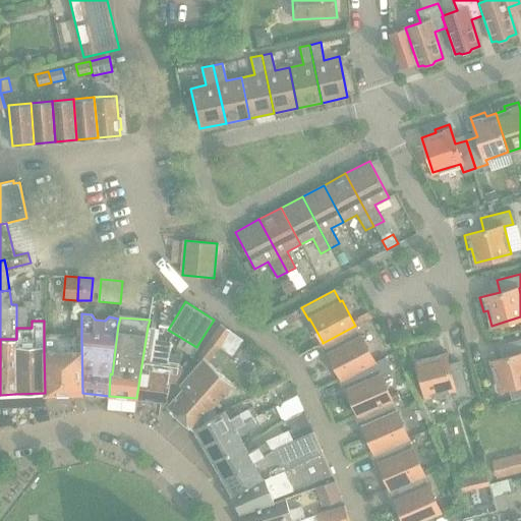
[(192,429),(195,426),(234,384),(209,360),(221,347),(232,331),(221,324),(210,340),(197,359),(199,361),(180,384),(183,387),(166,406),(192,429)]
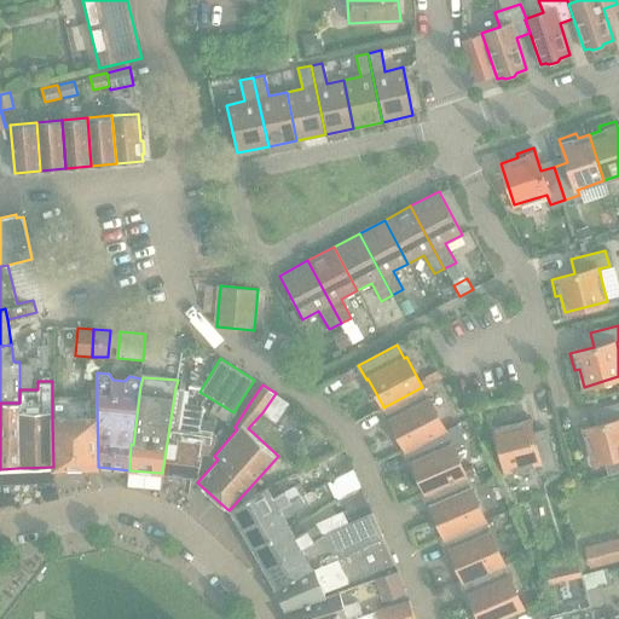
[(175,388),(162,473),(196,478),(202,452),(208,453),(218,438),(212,437),(213,432),(200,429),(203,405),(187,403),(189,391),(175,388)]
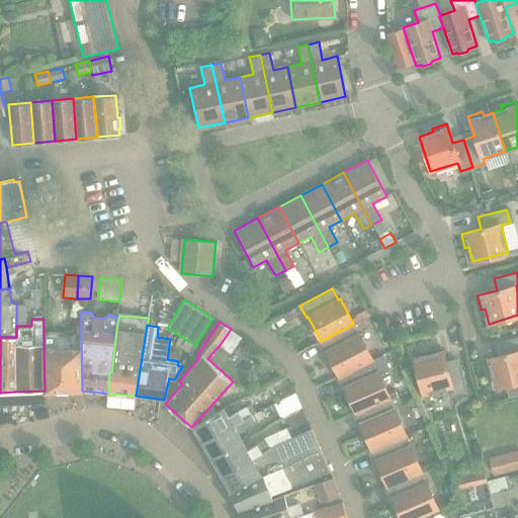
[(356,335),(351,325),(321,341),(321,340),(319,341),(325,353),(327,352),(339,375),(339,376),(370,359),(370,360),(372,360),(358,334),(356,335)]
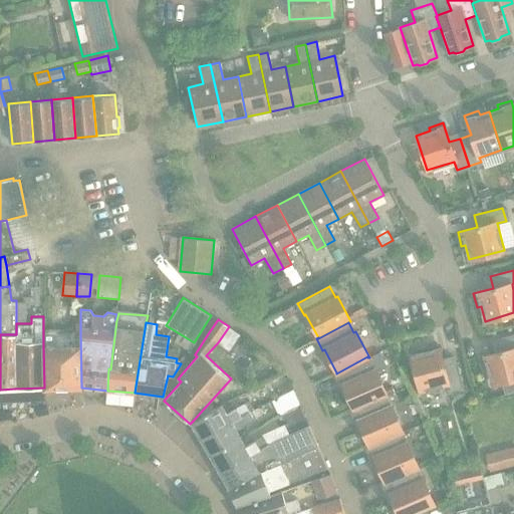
[(81,388),(80,333),(56,333),(56,345),(43,345),(44,388),(81,388)]
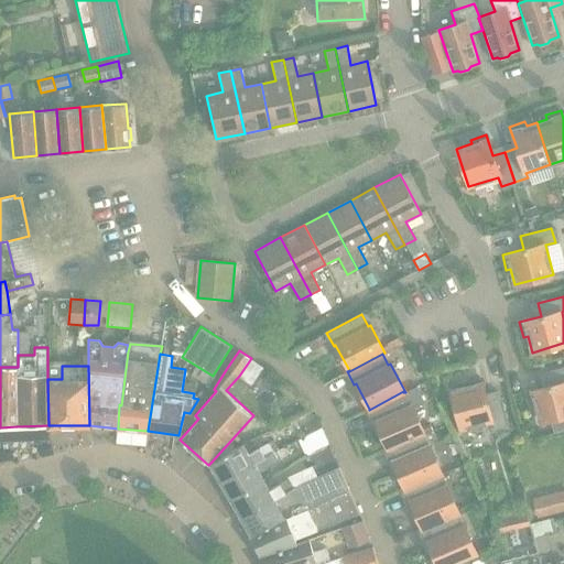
[(539,422),(563,414),(563,368),(545,373),(549,386),(527,391),(531,408),(535,407),(539,422)]
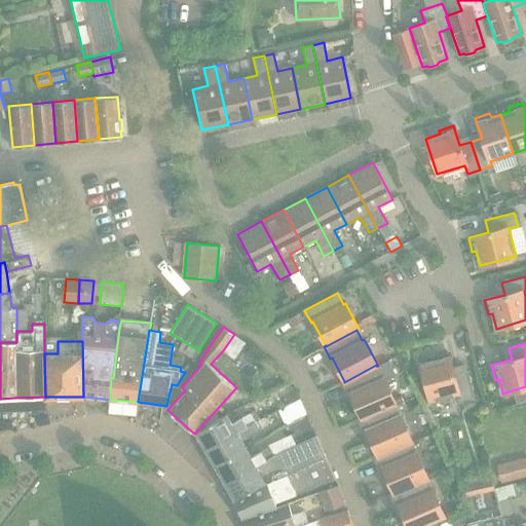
[(465,370),(453,373),(448,352),(434,357),(435,361),(420,364),(429,400),(457,393),(459,402),(473,399),(465,370)]
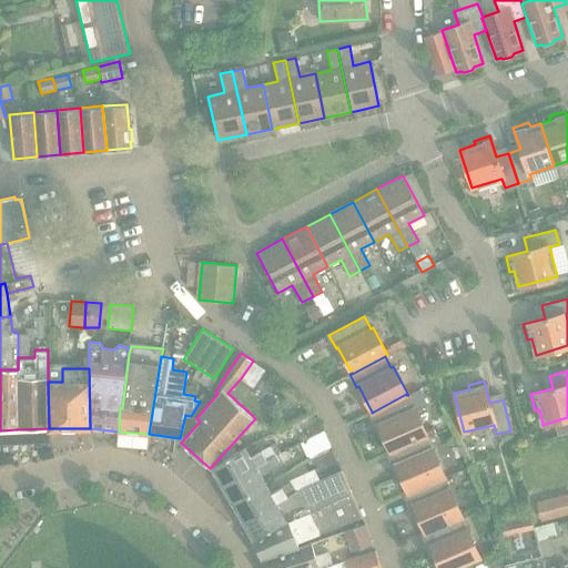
[(413,409),(406,395),(406,394),(372,413),(372,412),(371,413),(376,426),(378,425),(389,452),(391,453),(425,437),(425,438),(427,437),(415,408),(413,409)]
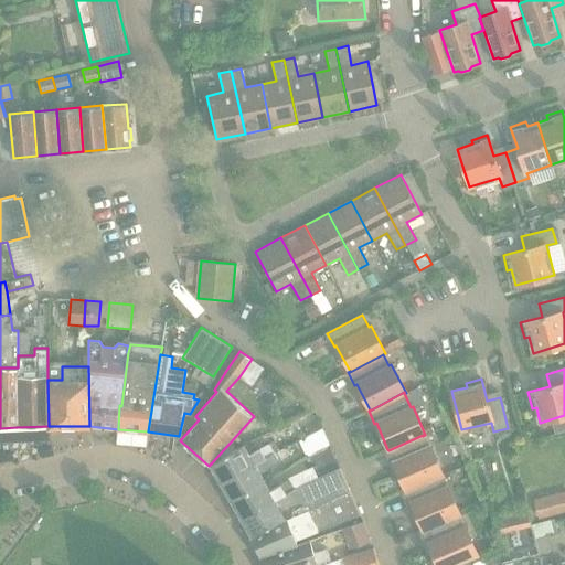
[(305,438),(322,428),(316,411),(297,420),(305,438)]
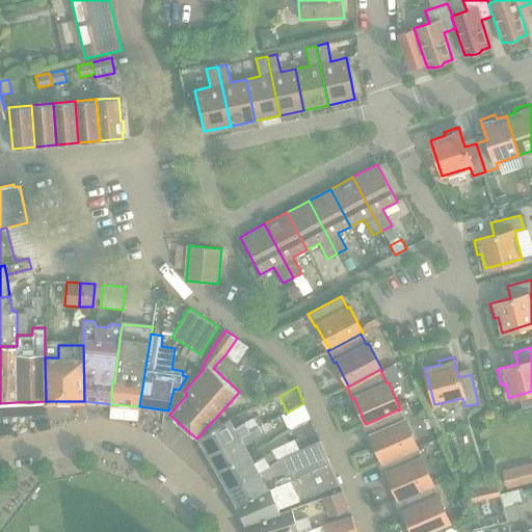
[(303,403),(287,413),(282,415),(289,430),(310,419),(303,403)]
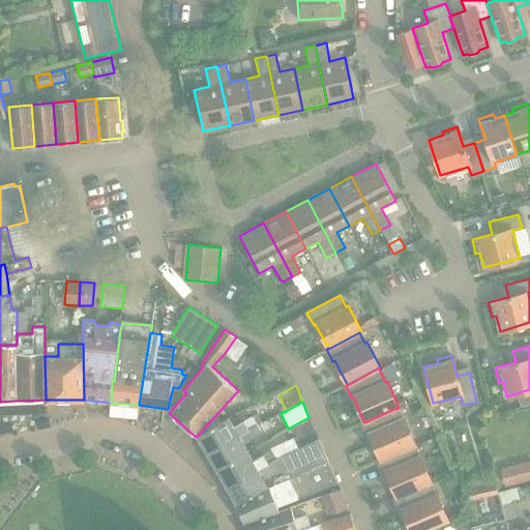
[(401,419),(396,409),(396,408),(364,422),(363,421),(361,422),(367,435),(370,435),(380,459),(380,460),(413,445),(413,446),(415,445),(403,418),(401,419)]
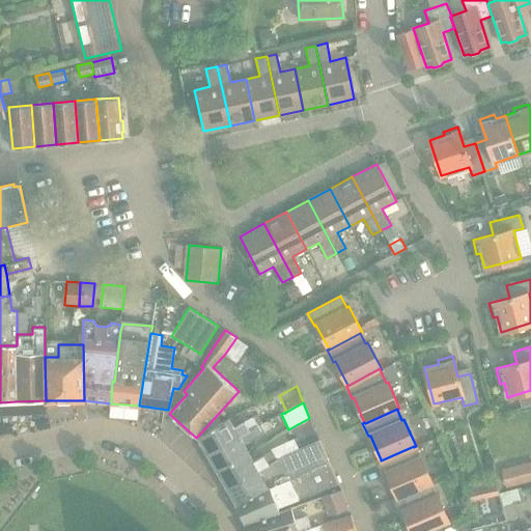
[(205,445),(208,452),(258,424),(258,423),(261,421),(258,415),(234,426),(233,424),(224,429),(221,423),(199,435),(200,437),(199,440),(202,445),(205,445)]
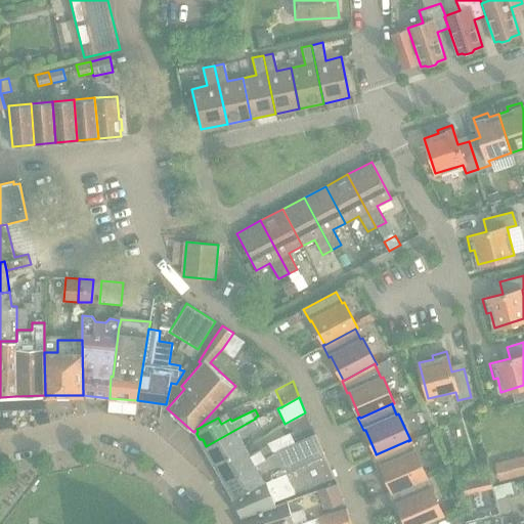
[(216,463),(247,446),(242,438),(260,428),(255,419),(206,446),(209,450),(208,454),(211,460),(214,461),(216,463)]
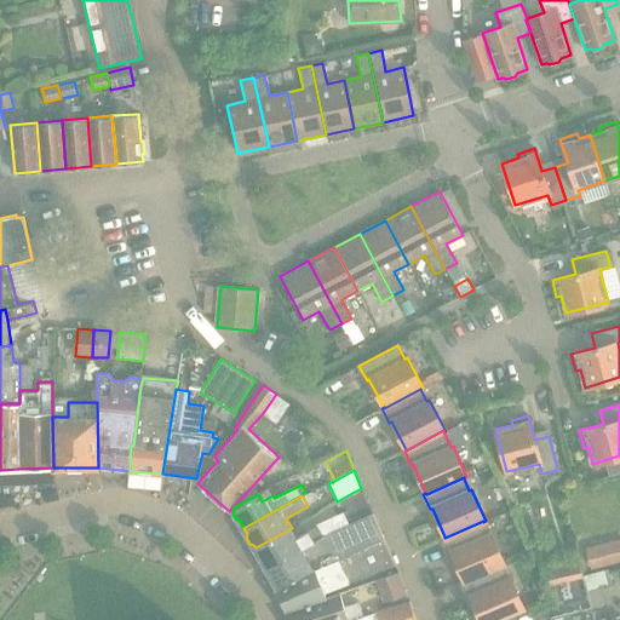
[(334,562),(383,538),(372,512),(325,535),(267,567),(270,574),(268,578),(271,584),(276,585),(276,586),(282,583),(283,585),(309,570),(334,562)]
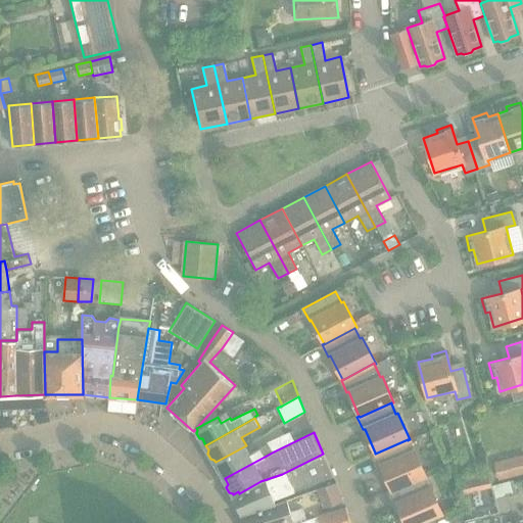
[(412,450),(408,440),(408,439),(375,454),(375,453),(373,454),(379,467),(380,466),(391,490),(391,491),(423,477),(424,477),(425,477),(414,449),(412,450)]
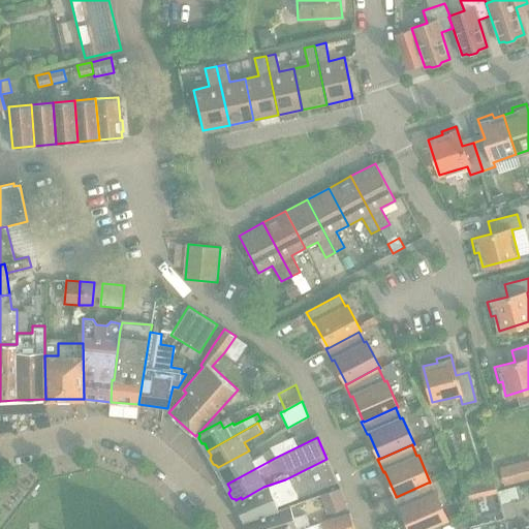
[(227,484),(277,457),(272,448),(253,459),(249,450),(218,467),(219,469),(217,471),(220,477),(223,477),(227,484)]
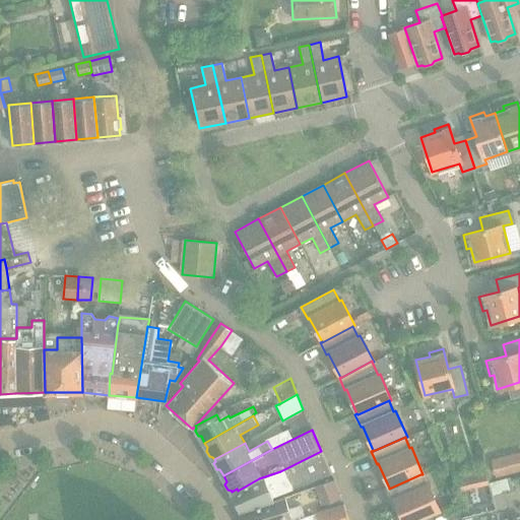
[(519,468),(519,450),(492,458),(496,475),(519,468)]
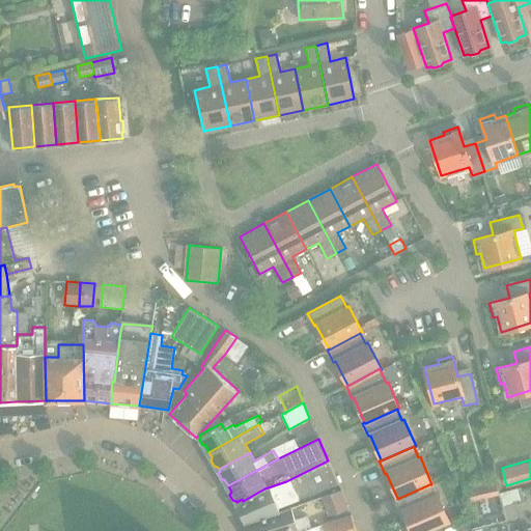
[(243,524),(279,511),(278,509),(338,483),(328,460),(286,481),(264,488),(243,501),(242,499),(236,502),(233,504),(243,519),(243,524)]
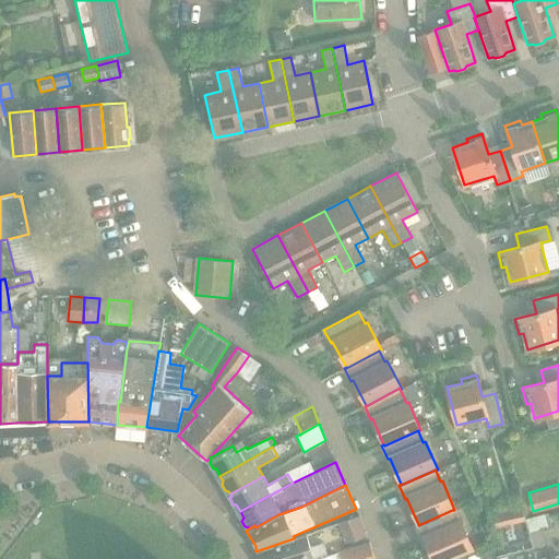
[(458,522),(453,510),(452,510),(418,525),(418,524),(416,525),(421,538),(424,537),(432,558),(449,558),(472,549),(460,521),(458,522)]
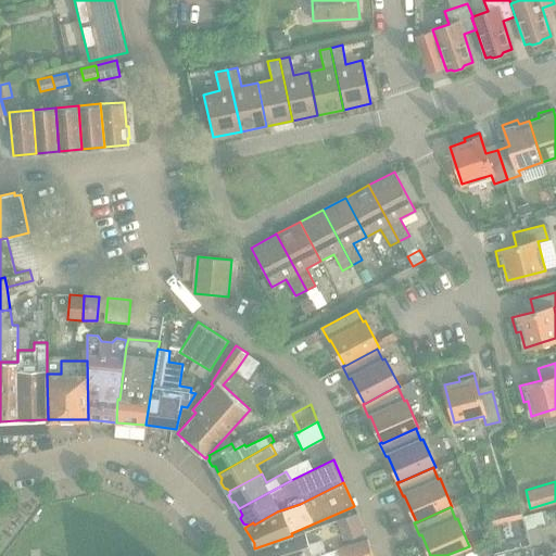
[(337,519),(344,540),(364,532),(356,513),(337,519)]
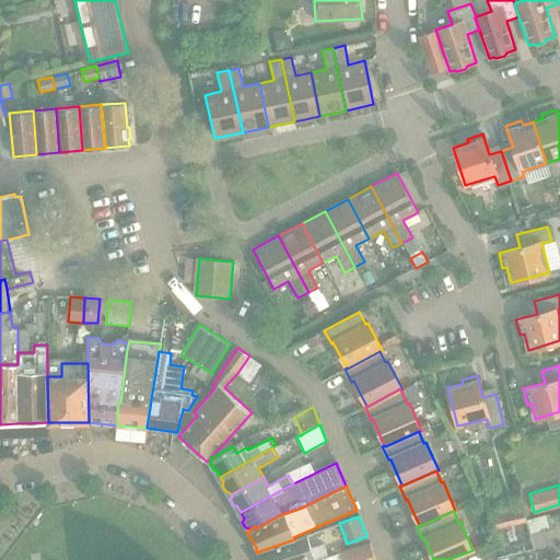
[(259,559),(313,559),(328,556),(324,544),(311,548),(307,538),(295,543),(294,539),(256,552),(259,559)]
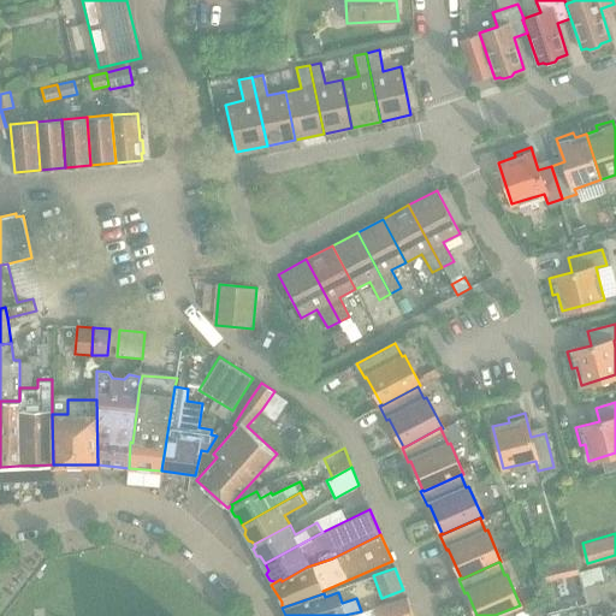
[(361,611),(344,615),(413,615),(407,597),(361,614),(361,611)]
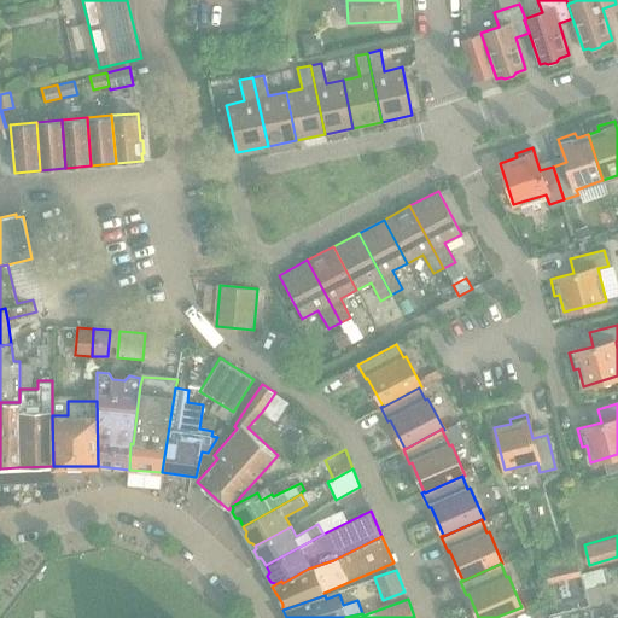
[(592,617),(589,608),(588,604),(548,613),(549,617),(592,617)]
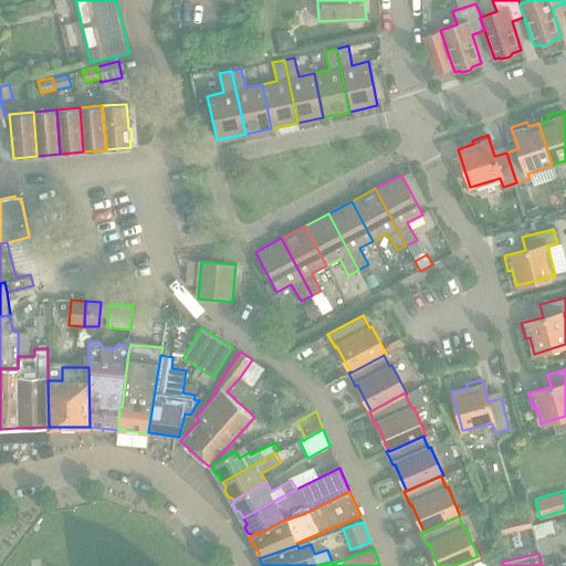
[(540,557),(542,565),(565,565),(561,565),(548,565),(546,555),(540,557)]
